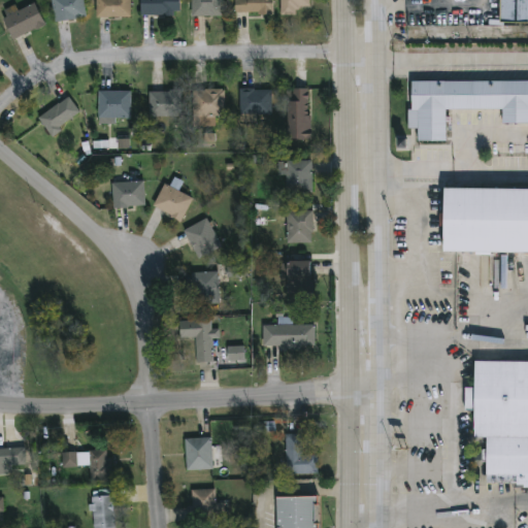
[(83,0),(86,17),(76,18),(77,19),(54,23),(50,0),(83,0)]
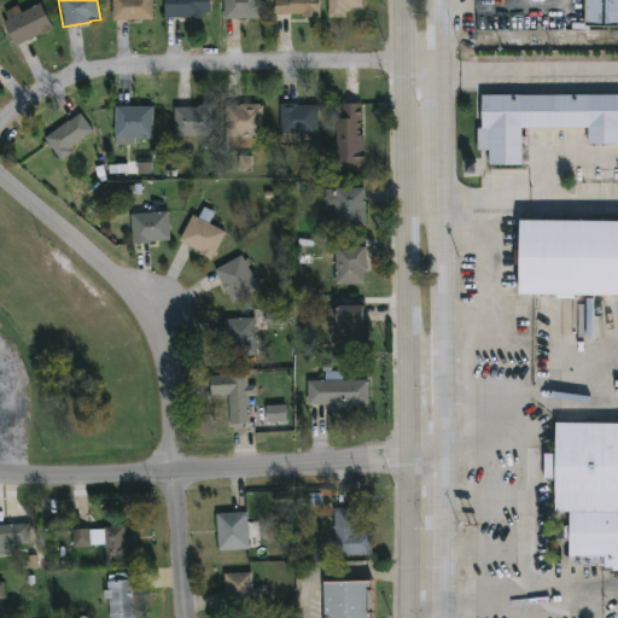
[(152,0),(152,19),(111,19),(111,0),(152,0)]
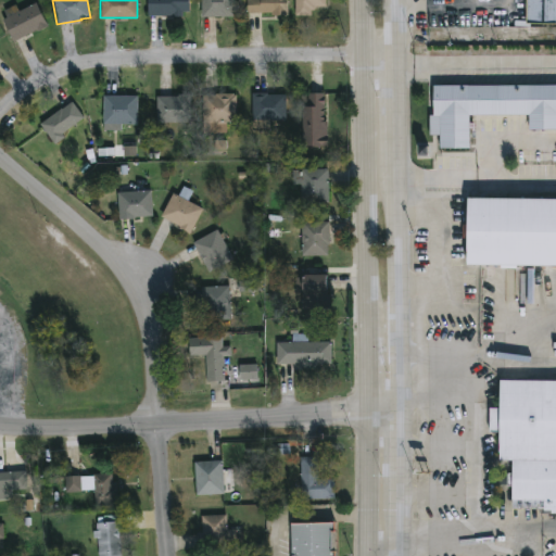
[(181,12),(181,16),(147,15),(147,0),(189,0),(189,12),(181,12)]
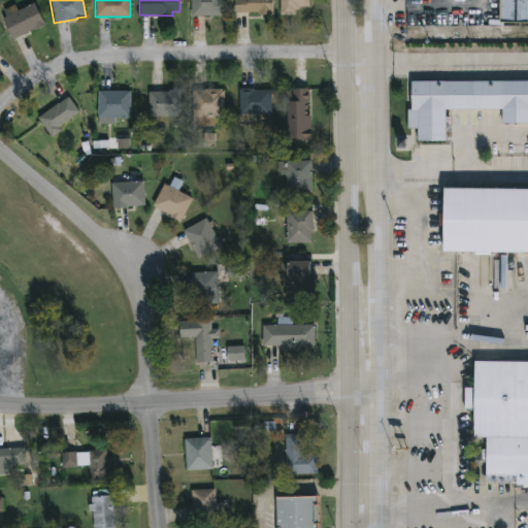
[(223,0),(223,17),(190,17),(190,0),(223,0)]
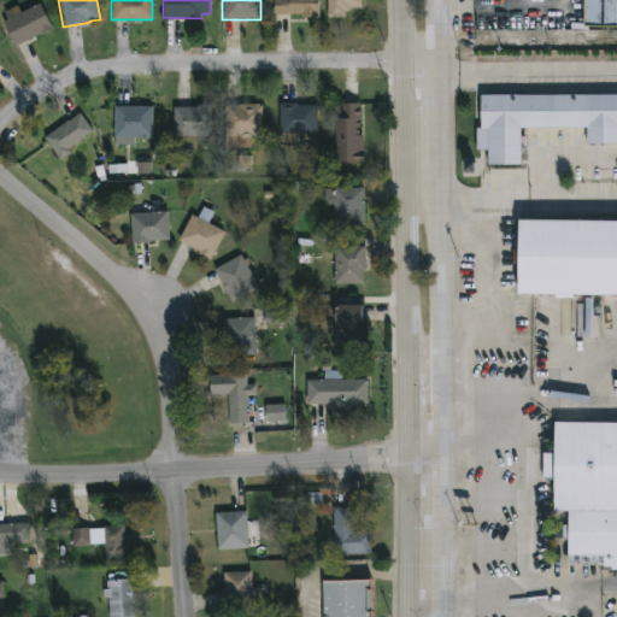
[(318,0),(318,17),(303,17),(303,15),(274,16),(274,0),(318,0)]
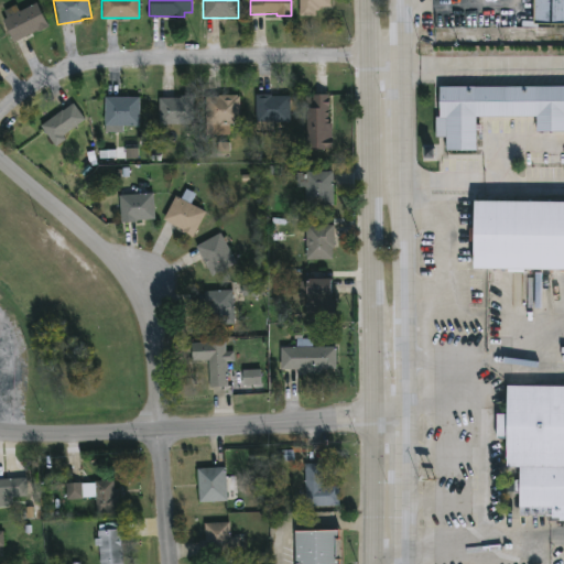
[(315,17),(300,17),(299,0),(329,0),(329,6),(318,6),(318,10),(315,10),(315,17)]
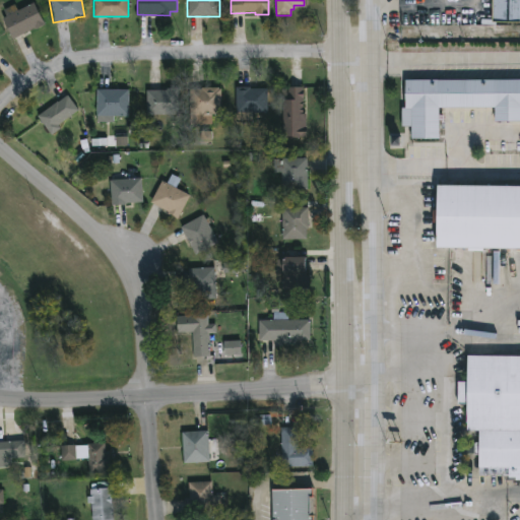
[(519,0),(519,22),(492,22),(492,0),(519,0)]
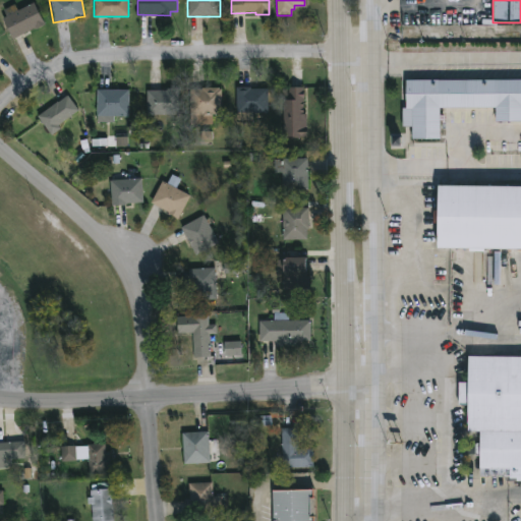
[(33,2),(44,24),(35,30),(33,27),(11,39),(1,18),(6,16),(2,9),(13,4),(17,10),(33,2)]
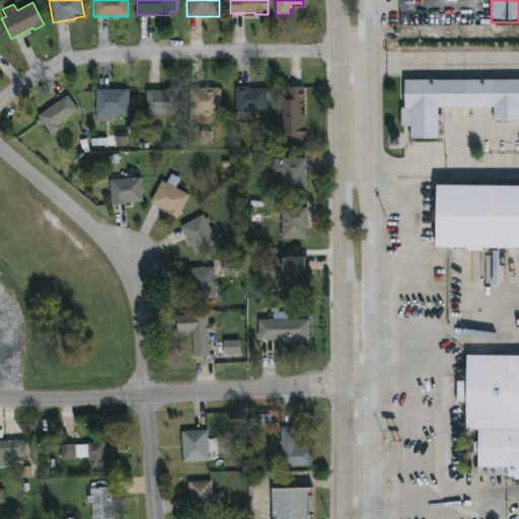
[(518,80),(403,80),(403,126),(412,126),(411,139),(439,139),(439,107),(495,107),(495,122),(518,122),(518,80)]
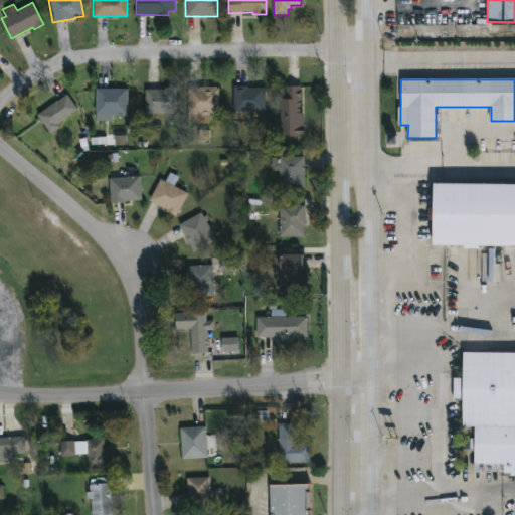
[(246,86),(247,89),(265,88),(265,112),(233,112),(233,87),(246,86)]
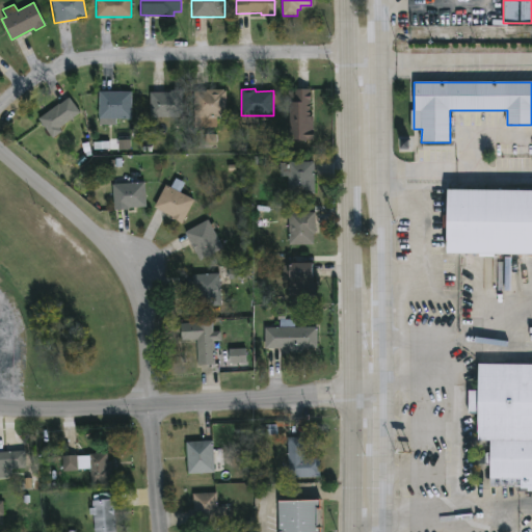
[(188,118),(149,117),(150,91),(169,92),(169,89),(188,89),(188,118)]
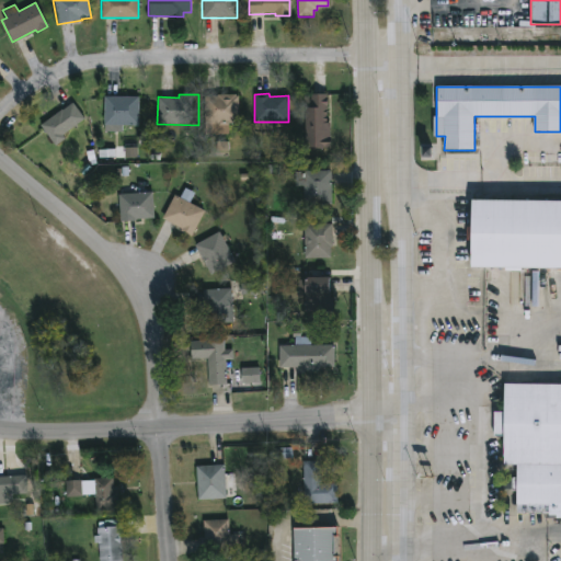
[(235,94),(235,96),(239,96),(238,130),(203,129),(204,95),(216,96),(217,94),(235,94)]
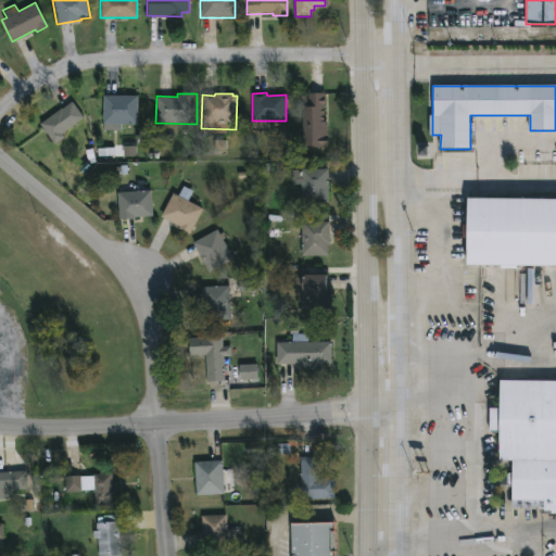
[(324,93),(324,106),(327,106),(326,147),(318,147),(318,148),(301,147),(301,134),(298,134),(299,124),(302,124),(302,106),(306,106),(306,93),(324,93)]
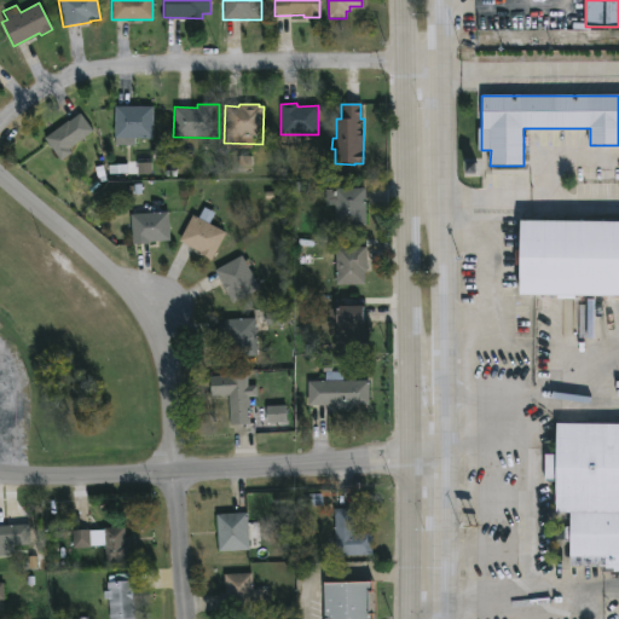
[(163,142),(114,142),(115,106),(163,106),(163,142)]
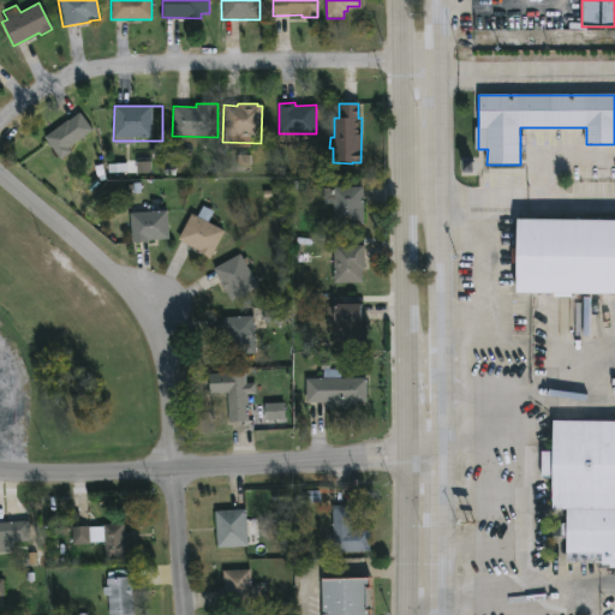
[(78,112),(93,130),(69,148),(71,151),(60,160),(43,137),(78,112)]
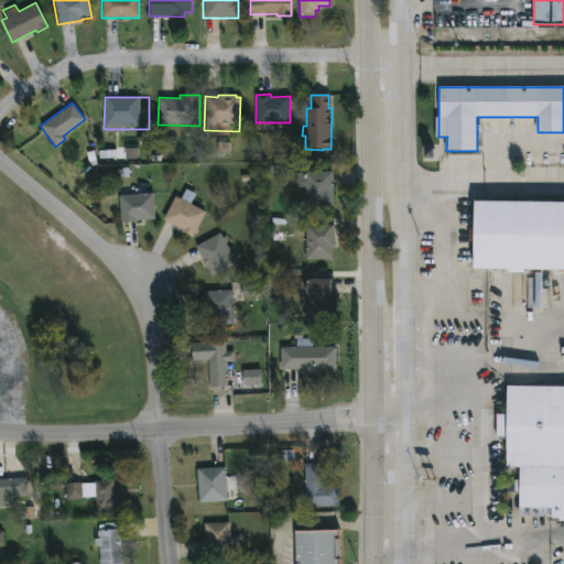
[(333,172),(333,206),(304,206),(305,187),(295,187),(296,172),(333,172)]
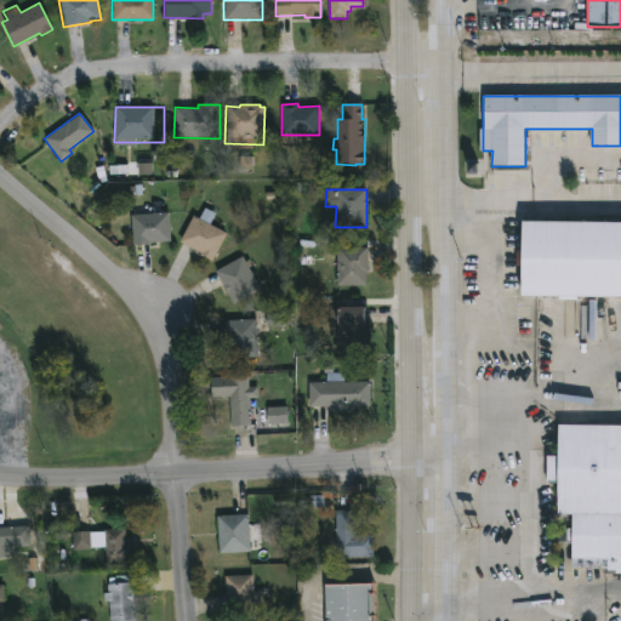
[(216,214),(210,224),(227,233),(210,262),(198,256),(199,254),(178,243),(193,216),(199,218),(204,208),(216,214)]
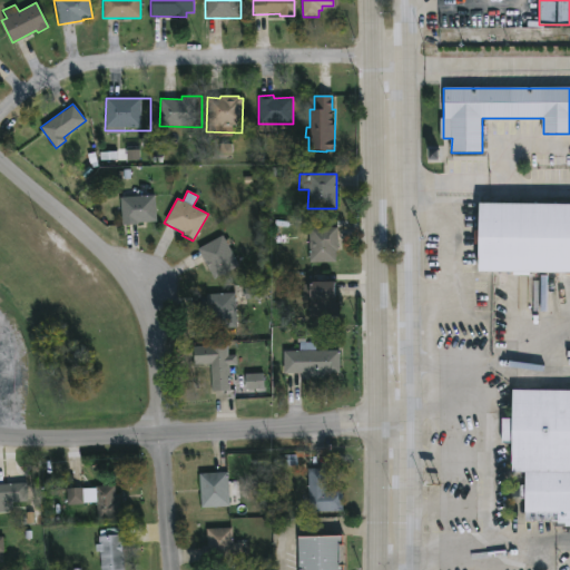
[(137,226),(121,227),(119,197),(155,195),(157,223),(137,224),(137,226)]
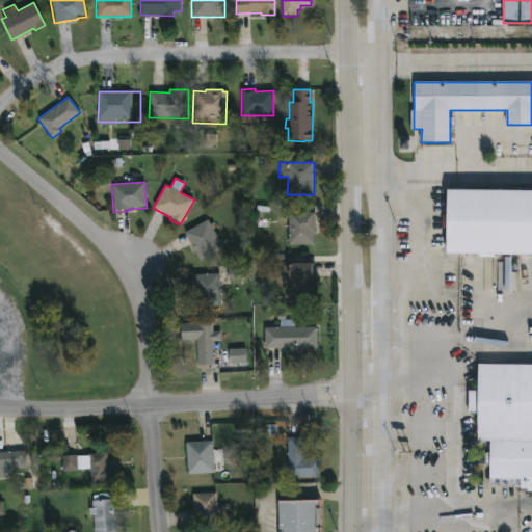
[(531,256),(445,255),(446,190),(531,191),(531,256)]
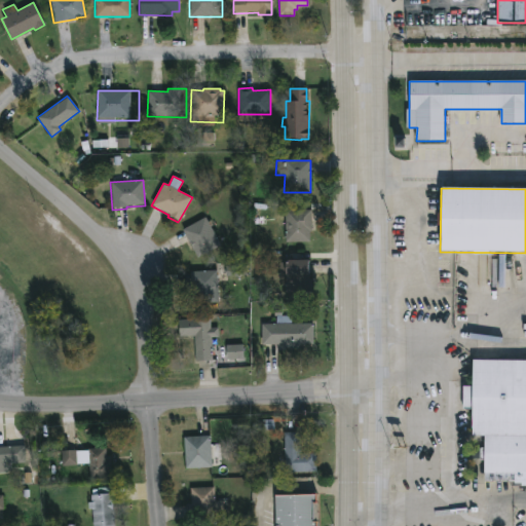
[(310,243),(284,242),(284,210),(310,211),(310,243)]
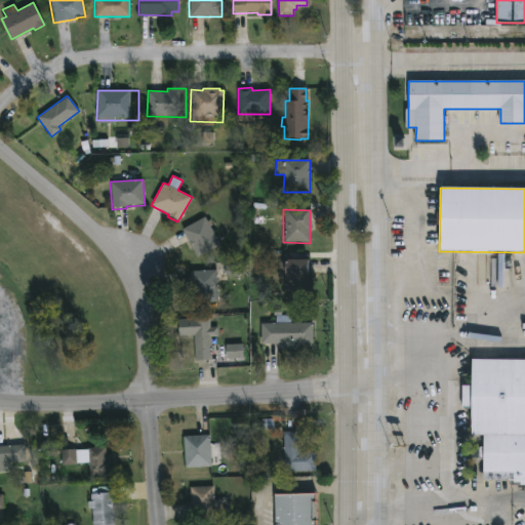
[(204,216),(207,221),(209,220),(212,225),(209,227),(219,246),(197,258),(182,229),(204,216)]
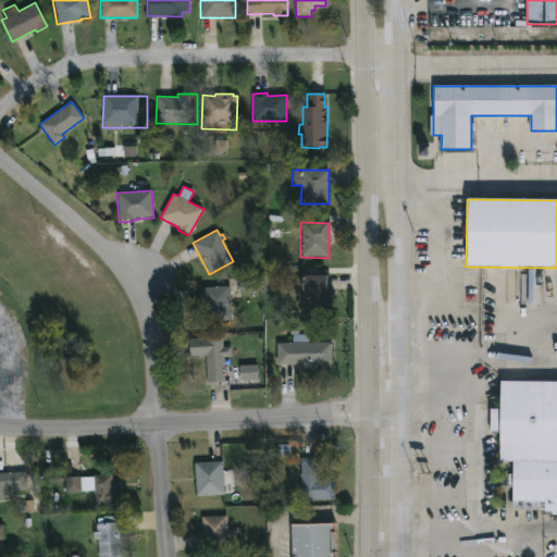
[(310,305),(300,305),(301,276),(327,276),(327,293),(310,293),(310,305)]
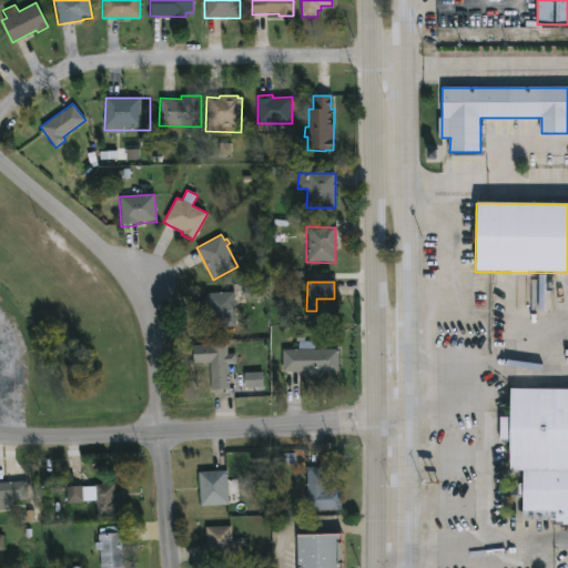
[(244,287),(245,298),(267,297),(266,286),(244,287)]
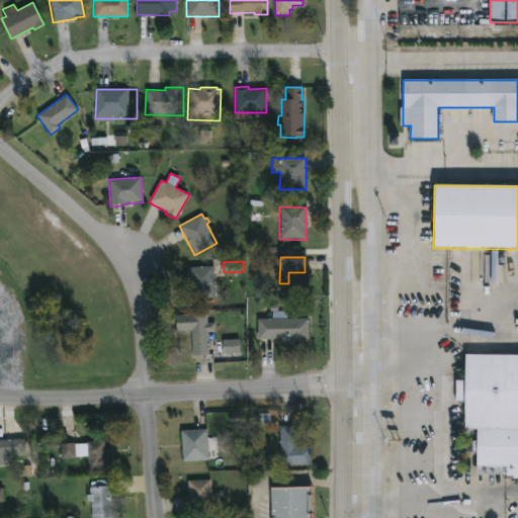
[(213,266),(214,298),(190,299),(187,267),(213,266)]
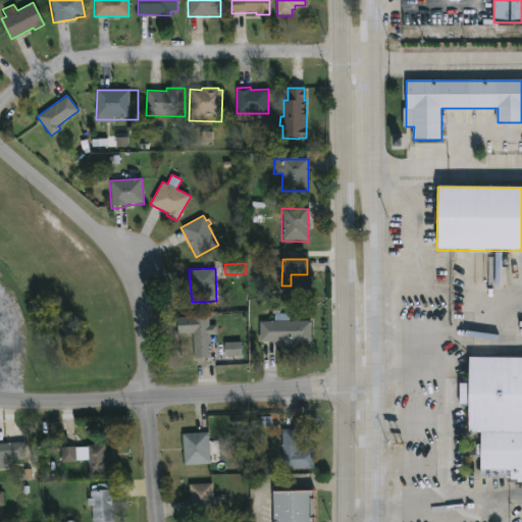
[(208,317),(208,325),(216,325),(216,335),(209,335),(209,358),(193,359),(193,333),(176,334),(176,317),(208,317)]
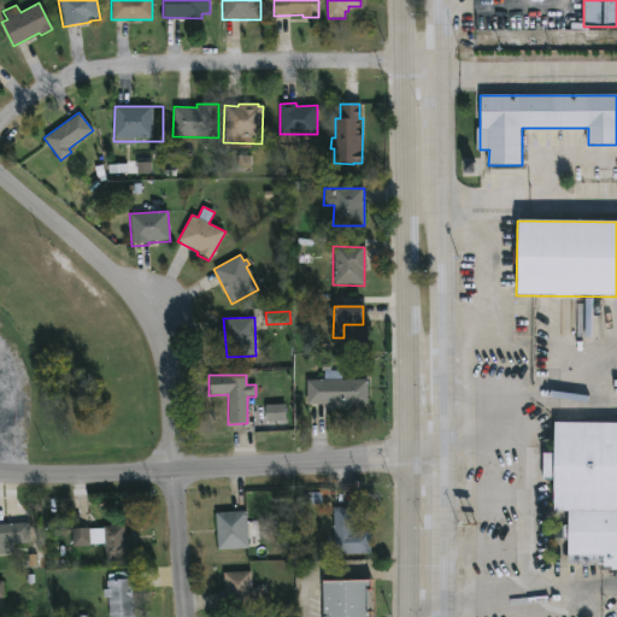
[(351,404),(351,410),(329,410),(329,404),(306,405),(306,380),(368,380),(368,404),(351,404)]
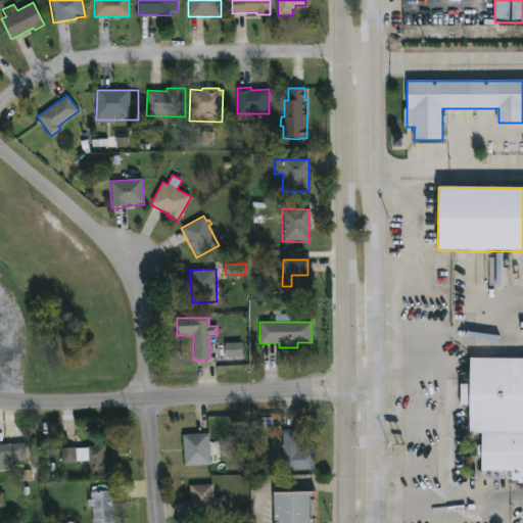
[(226,343),(226,358),(243,357),(242,343),(226,343)]
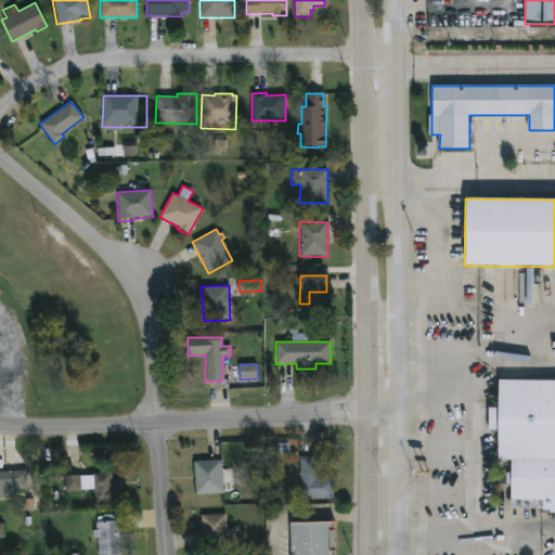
[(554,513),(540,513),(540,508),(511,507),(511,487),(505,487),(505,473),(511,473),(512,462),(498,461),(499,433),(489,433),(489,408),(498,408),(498,381),(554,381),(554,513)]
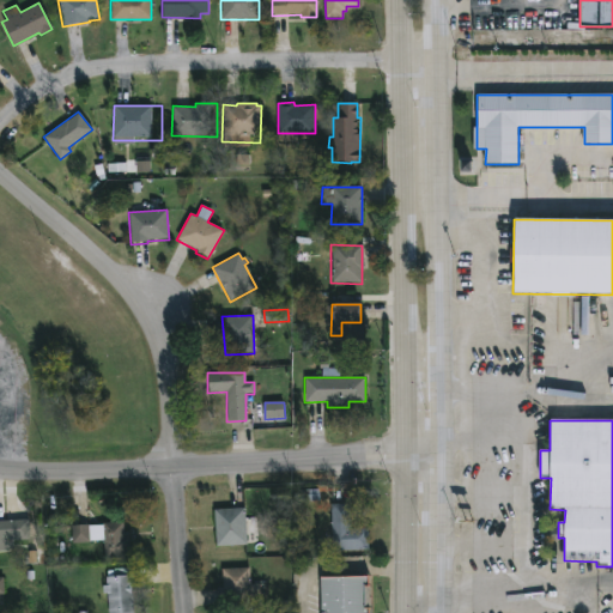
[(301,491),(301,502),(320,502),(320,490),(301,491)]
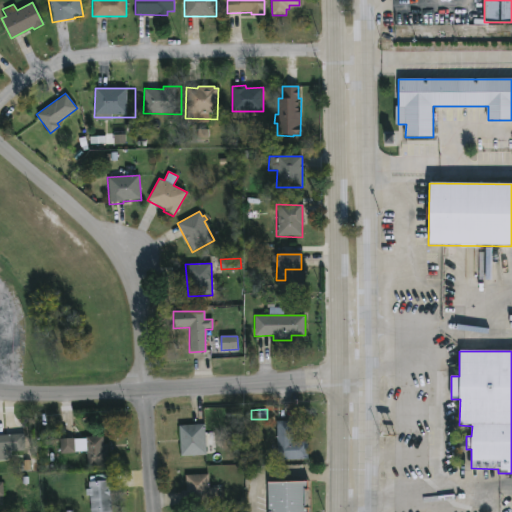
[(292,422),(292,440),(307,440),(307,458),(276,458),(276,422),(292,422)]
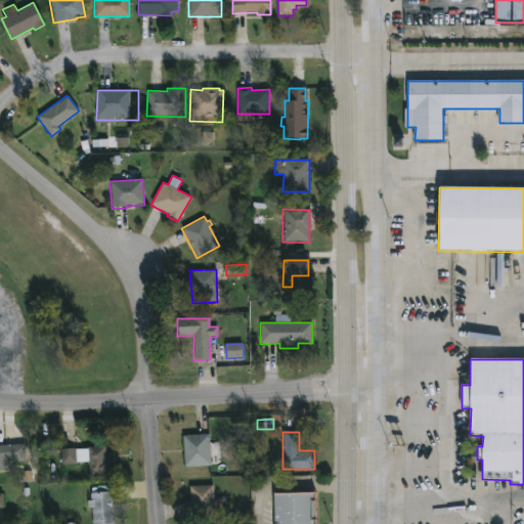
[(211,465),(183,466),(182,435),(210,434),(211,465)]
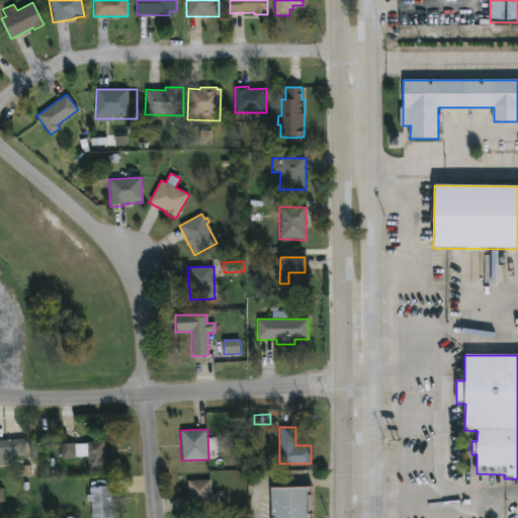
[(9,455),(10,463),(0,463),(0,439),(24,438),(25,454),(9,455)]
